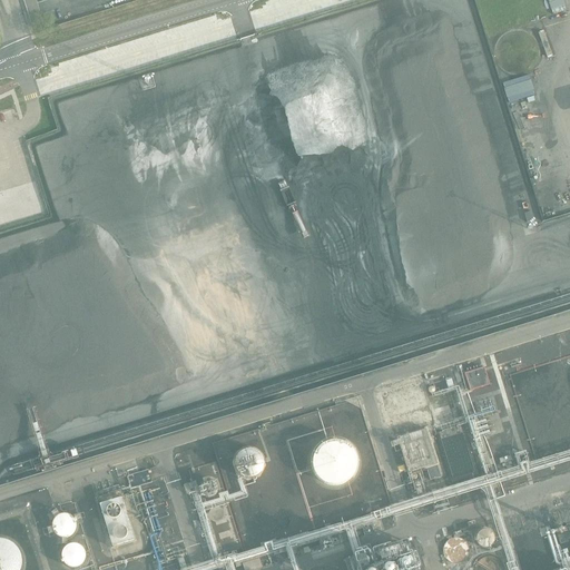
[(37,0),(22,0),(31,27),(45,22),(37,0)]
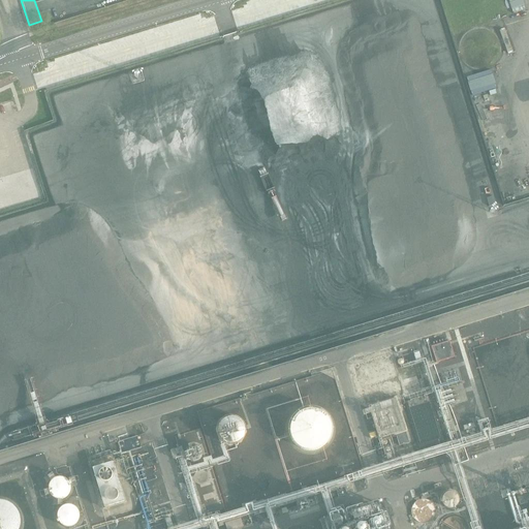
[(519,0),(443,0),(453,28),(522,7),(519,0)]
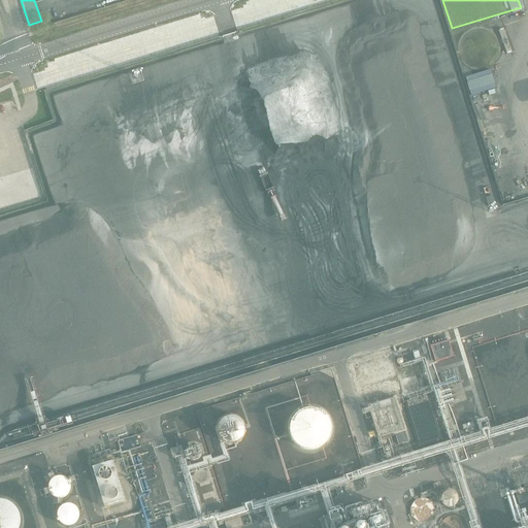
[(468,72),(469,94),(494,93),(494,72),(468,72)]
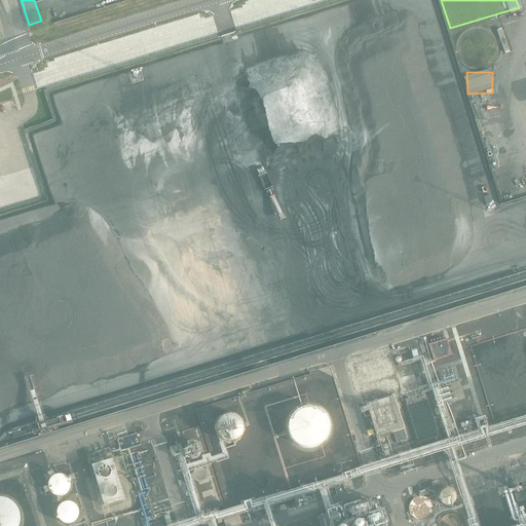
[(428,345),(434,361),(451,355),(446,339),(428,345)]
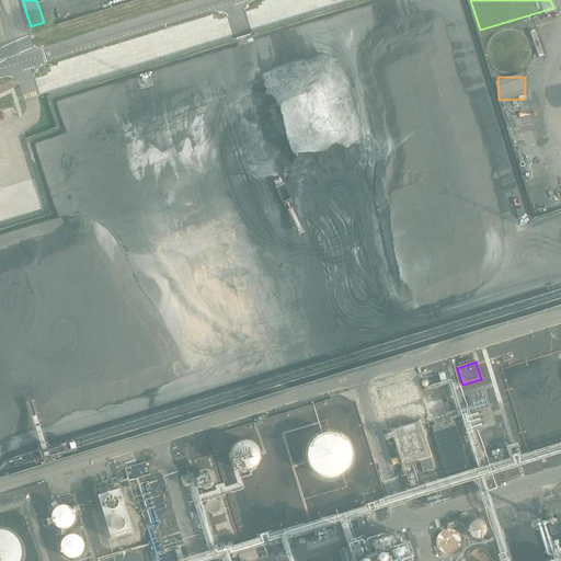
[(410,380),(375,390),(379,407),(414,396),(410,380)]
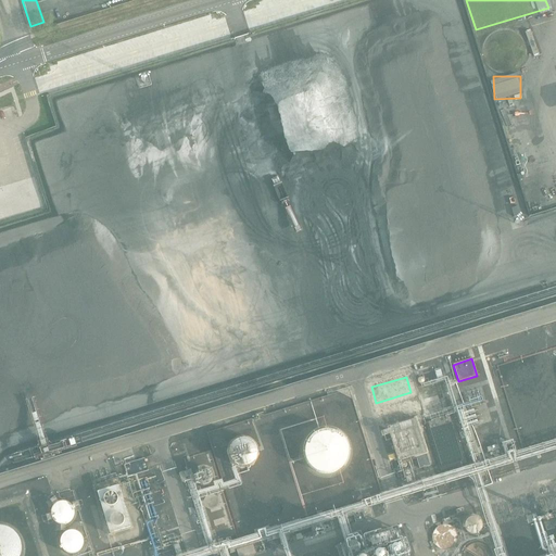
[(406,405),(405,402),(403,399),(401,397),(399,396),(396,396),(394,397),(392,400),(390,402),(390,405),(391,407),(392,411),(395,412),(397,413),(401,412),(403,411),(405,407),(406,405)]
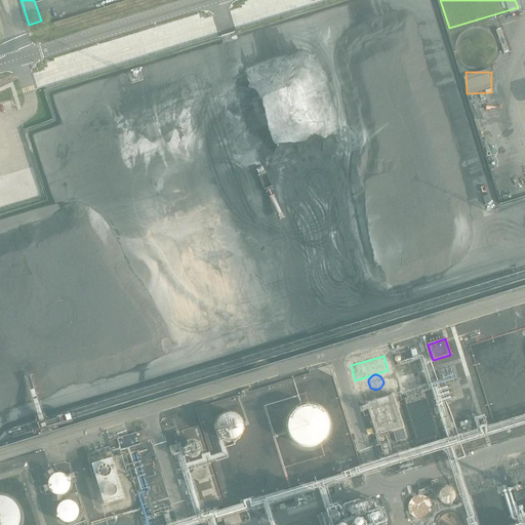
[(392,396),(366,404),(376,436),(377,435),(378,438),(380,437),(379,435),(392,431),(396,443),(406,439),(392,396)]
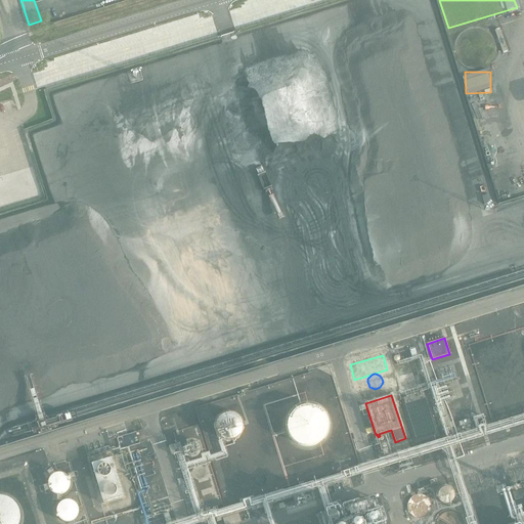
[(424,399),(407,403),(418,439),(434,435),(424,399)]
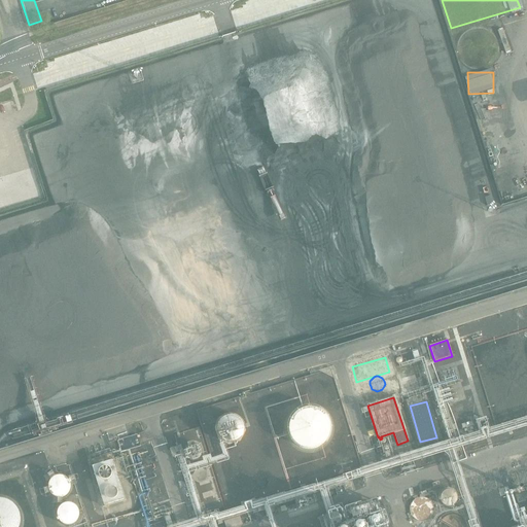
[(331,425),(331,421),(330,417),(328,413),(325,410),(322,408),(318,406),(314,403),(311,403),(306,403),(301,406),(299,407),(295,409),(292,413),(290,416),(288,420),(288,424),(288,429),(289,433),(291,436),(293,440),(296,443),(301,445),(305,446),(309,447),(314,447),(318,445),(322,443),(325,441),(327,437),(329,433),(330,430),(331,425)]
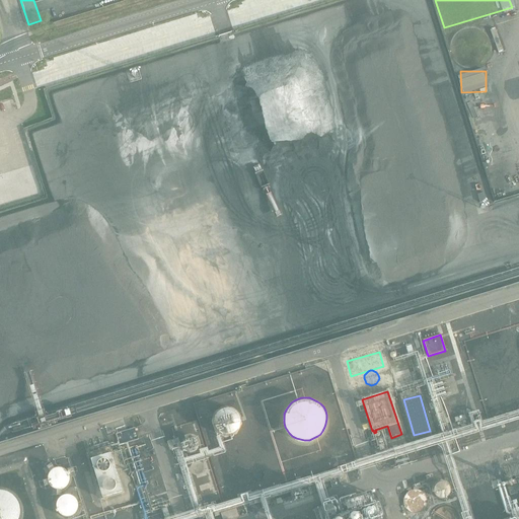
[(216,411),(216,433),(239,433),(239,410),(216,411)]
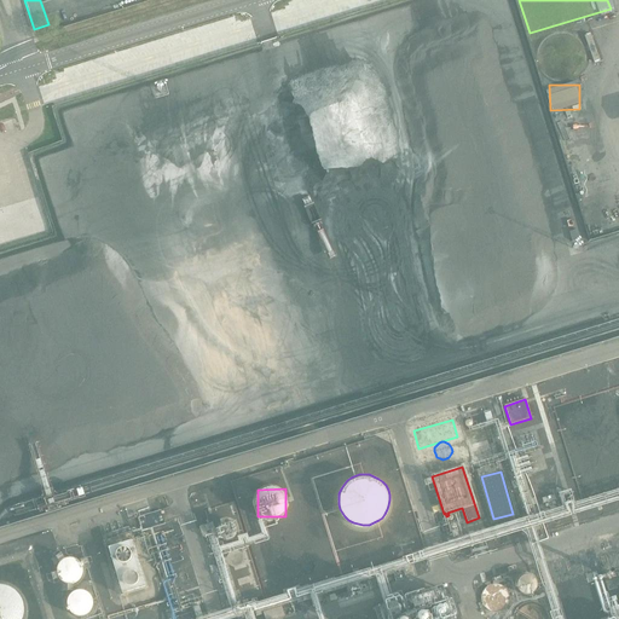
[(238,527),(238,525),(237,521),(235,518),(231,516),(229,515),(226,515),(223,516),(220,518),(219,519),(217,522),(215,527),(217,531),(218,533),(220,536),(224,538),(227,538),(230,538),(232,537),(236,534),(237,531),(238,527)]
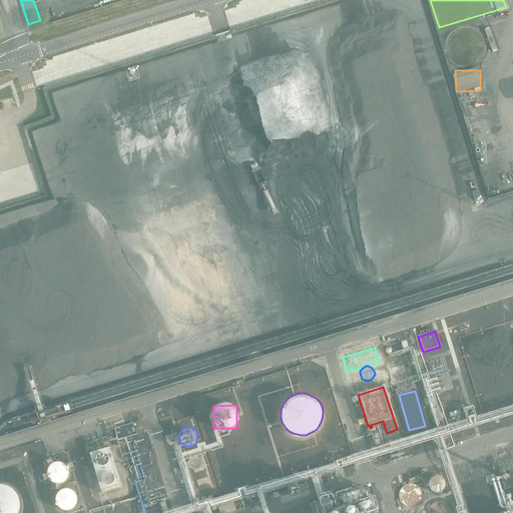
[(512,441),(503,444),(506,455),(512,453),(512,441)]
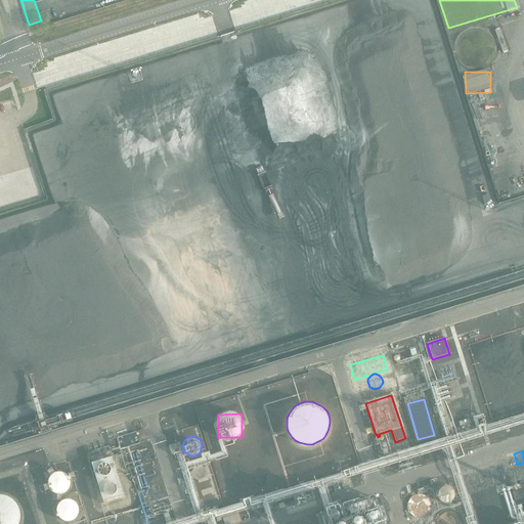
[(86,464),(101,508),(124,499),(108,456),(86,464)]
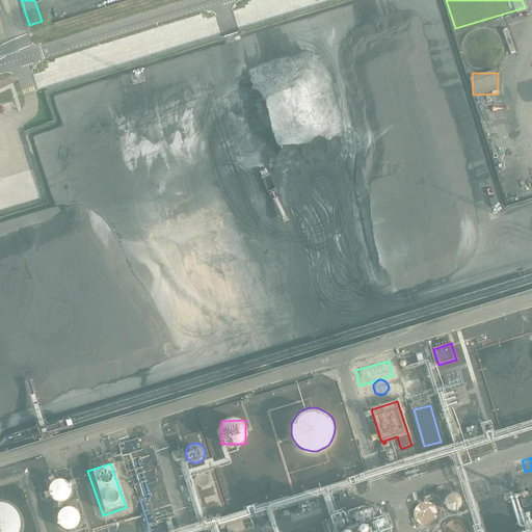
[(70,488),(70,486),(69,484),(67,482),(64,480),(62,479),(60,479),(57,479),(54,481),(52,483),(51,484),(51,488),(51,491),(53,495),(55,497),(58,498),(59,498),(63,498),(67,496),(69,493),(70,488)]
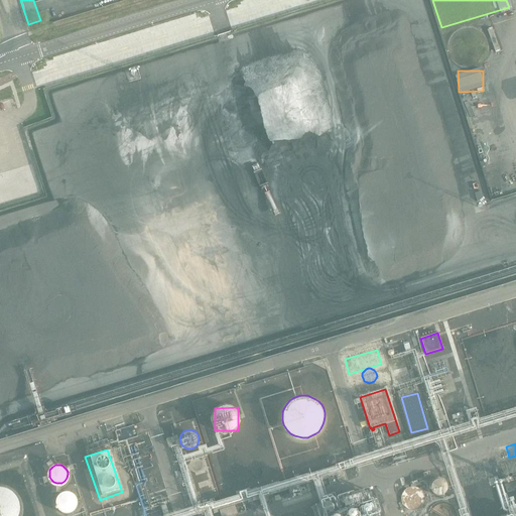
[(454,486),(454,482),(452,479),(450,478),(448,477),(444,476),(441,476),(439,477),(437,478),(435,479),(434,481),(433,483),(433,485),(433,487),(434,489),(436,493),(439,495),(441,495),(443,496),(446,495),(447,495),(450,493),(453,491),(454,489),(454,486)]
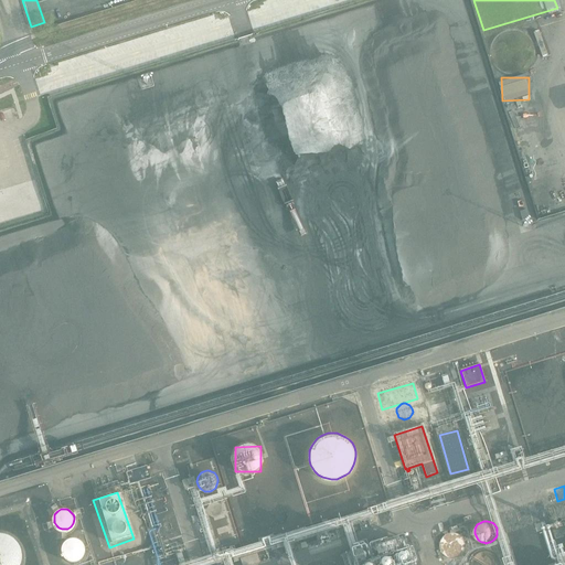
[(23,555),(22,551),(21,546),(19,542),(16,539),(12,536),(9,534),(4,533),(0,532),(0,564),(20,564),(21,564),(22,560),(23,555)]
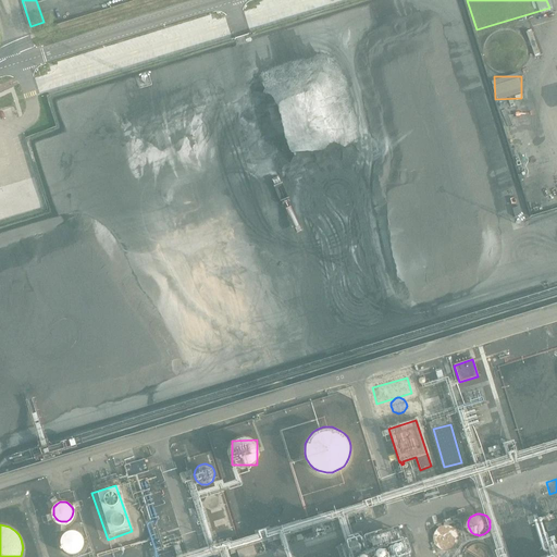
[(83,541),(83,540),(82,537),(82,535),(79,532),(76,530),(75,530),(72,529),(69,530),(66,531),(64,532),(63,534),(62,535),(61,540),(62,544),(63,547),(66,549),(71,551),(74,551),(76,549),(79,547),(82,544),(83,541)]
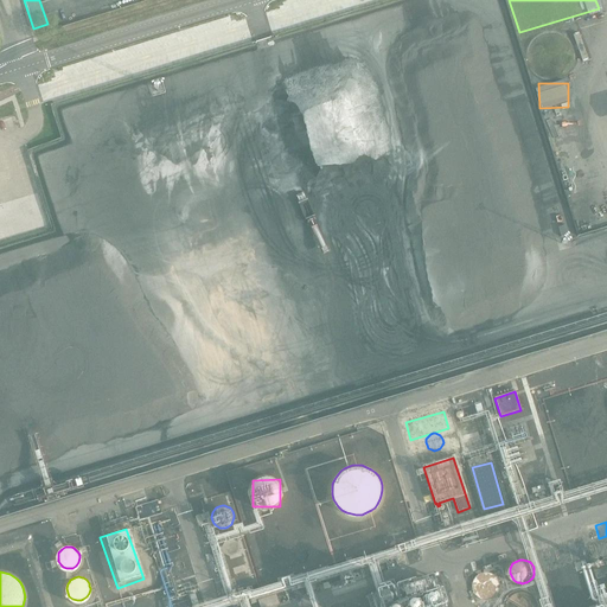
[(441,606),(436,576),(387,585),(389,593),(382,594),(383,606),(441,606)]
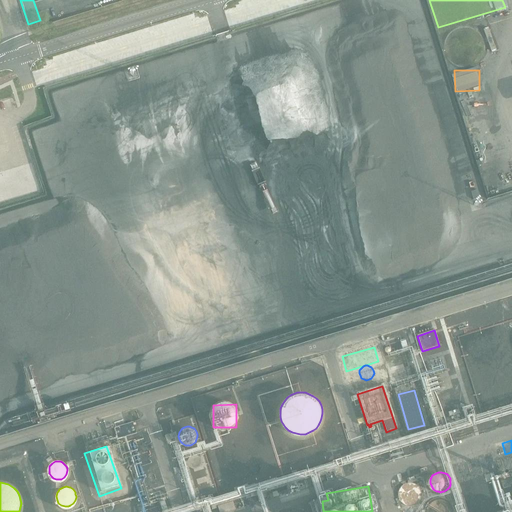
[(424,496),(423,492),(421,489),(418,487),(416,486),(414,486),(412,486),(409,487),(407,489),(405,492),(404,495),(404,499),(406,502),(409,505),(411,505),(413,506),(416,505),(419,504),(420,503),(423,500),(423,499),(424,496)]
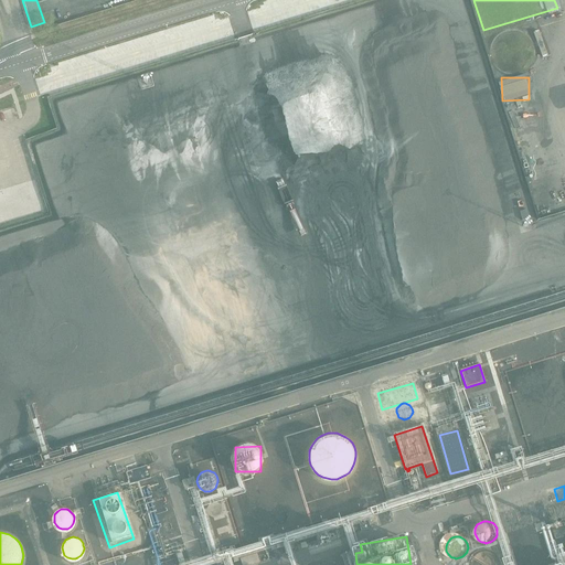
[(501,564),(500,548),(470,552),(471,564),(501,564)]
